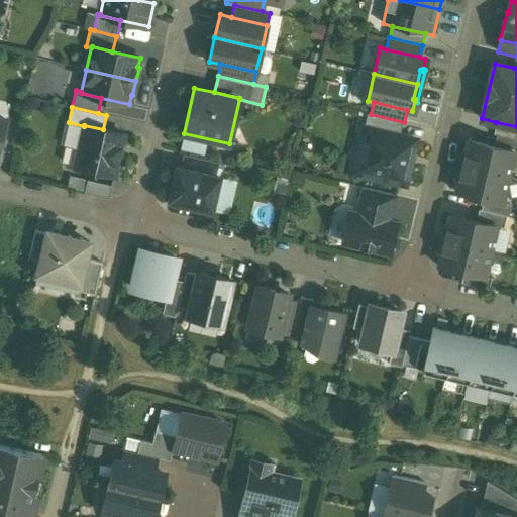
[(368,114),(364,127),(399,135),(402,122),(368,114)]
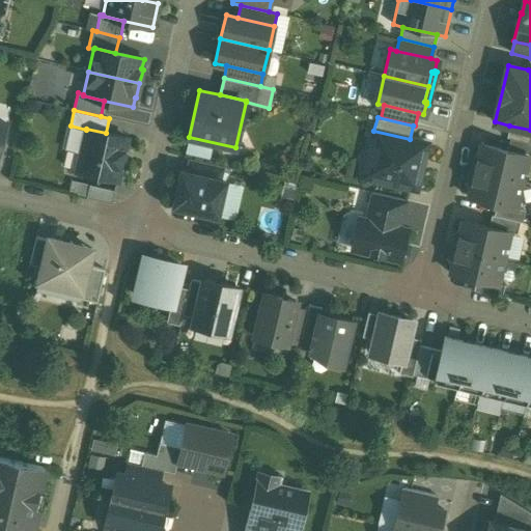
[(530,130),(509,126),(507,137),(509,138),(530,143),(530,130)]
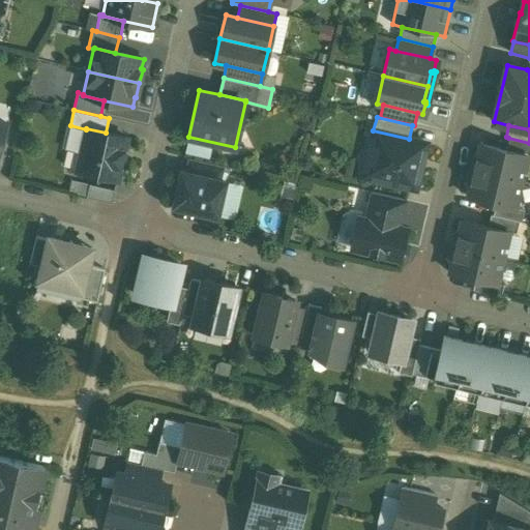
[(106,133),(86,128),(86,129),(77,170),(117,179),(126,137),(106,133)]
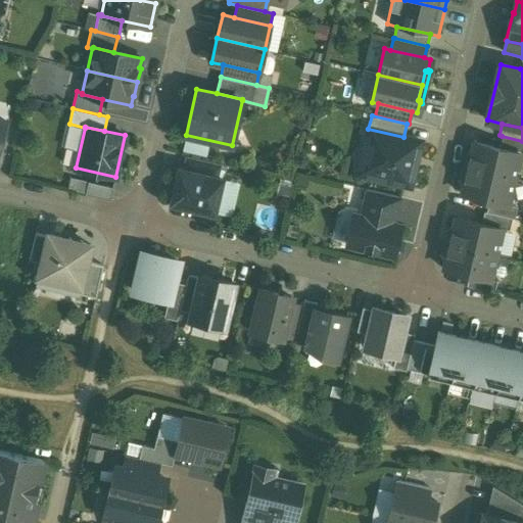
[(421,141),(368,129),(364,146),(371,147),(365,176),(411,187),(421,141)]
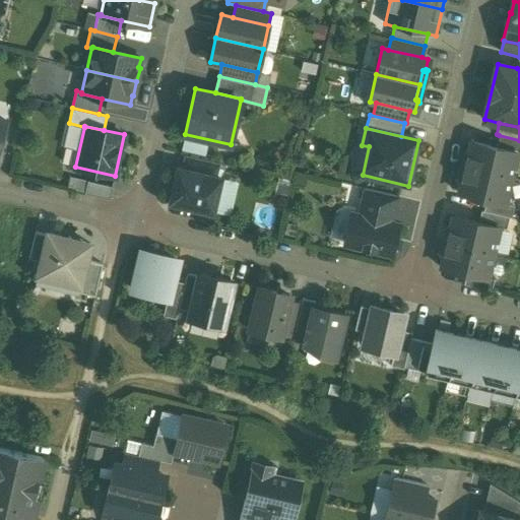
[(519,140),(499,135),(497,147),(517,152),(519,152),(519,140)]
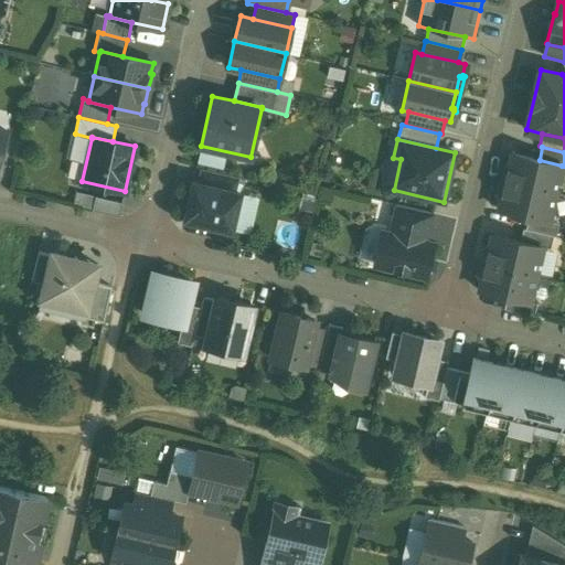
[(540,160),(511,153),(504,181),(555,193),(562,166),(540,160)]
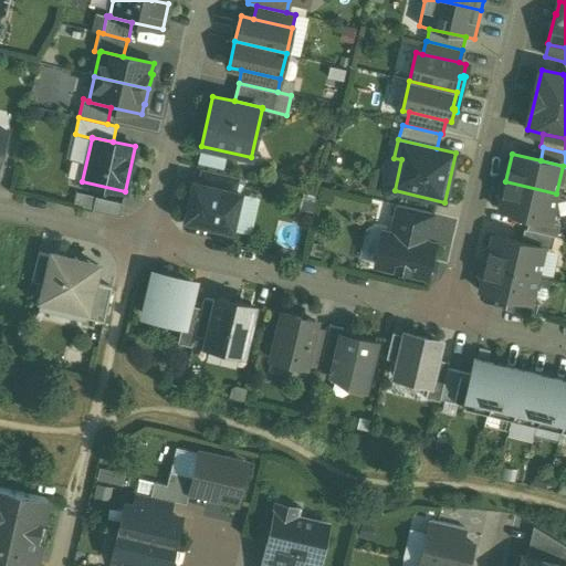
[(240,178),(201,169),(198,184),(237,192),(240,178)]
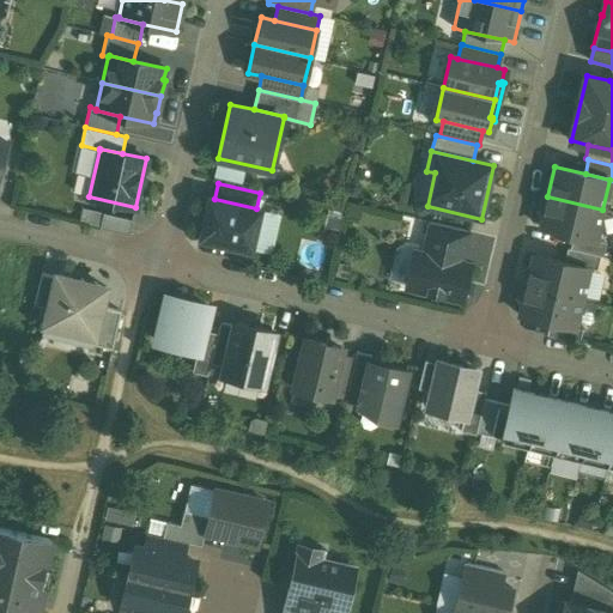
[(602,210),(547,196),(540,226),(574,235),(595,240),(602,210)]
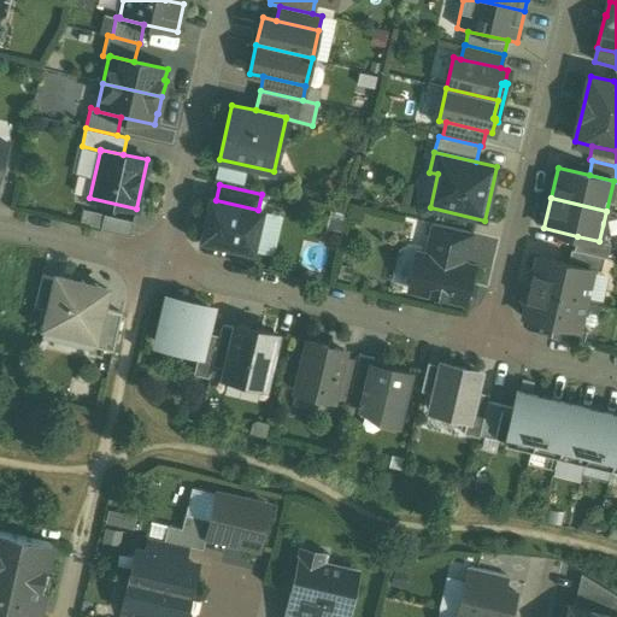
[(216,200),(210,199),(201,239),(253,252),(263,211),(258,210),(216,200)]
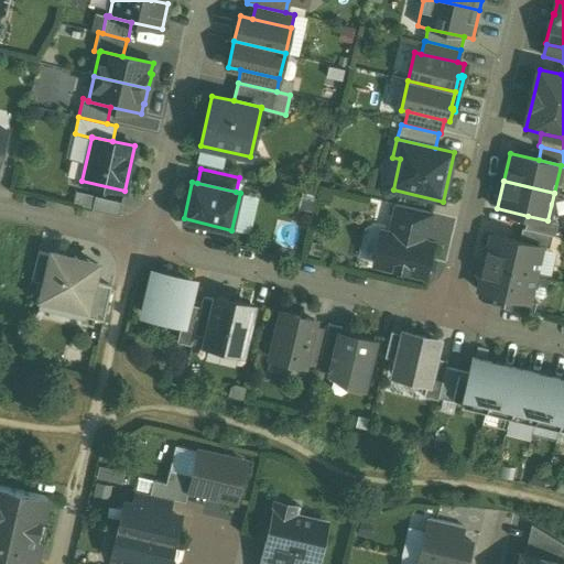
[(433,213),(394,204),(391,219),(430,229),(433,213)]
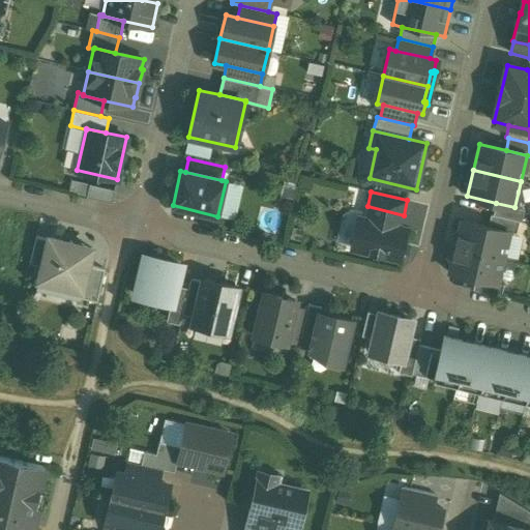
[(514,207),(496,203),(493,215),(519,222),(521,222),(524,210),(514,207)]
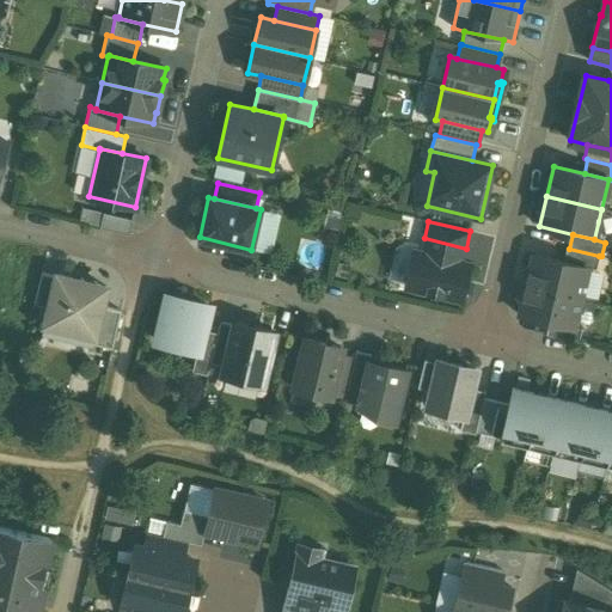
[(466,249),(424,238),(421,254),(463,263),(466,249)]
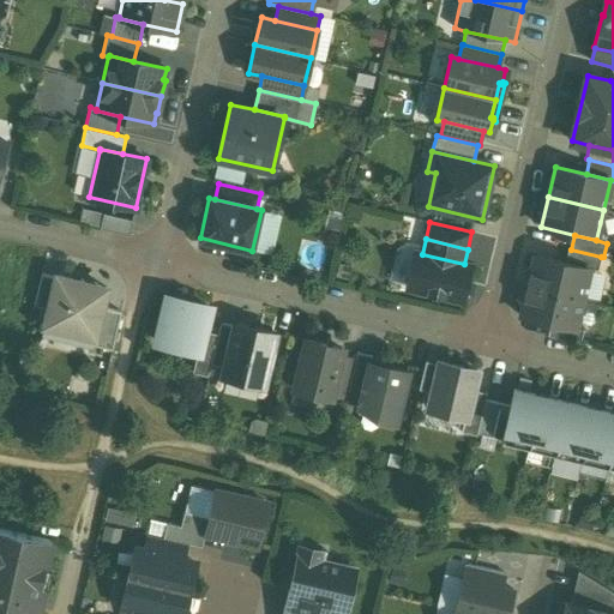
[(571,250),(569,248),(565,263),(590,269),(597,270),(601,257),(571,250)]
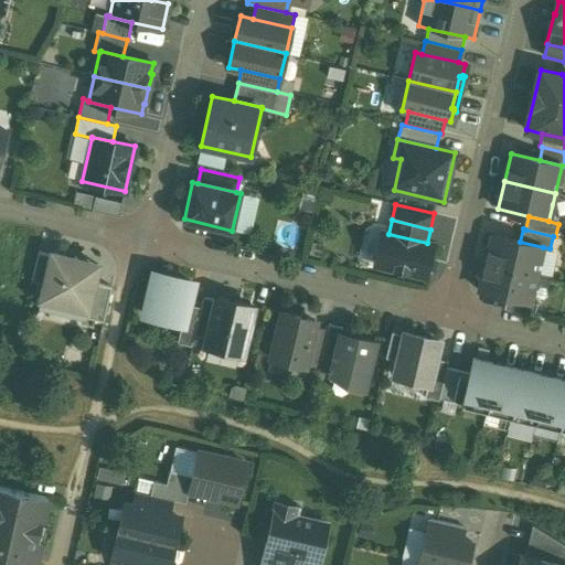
[(388,234),(382,232),(374,265),(425,277),(433,244),(427,243),(388,234)]
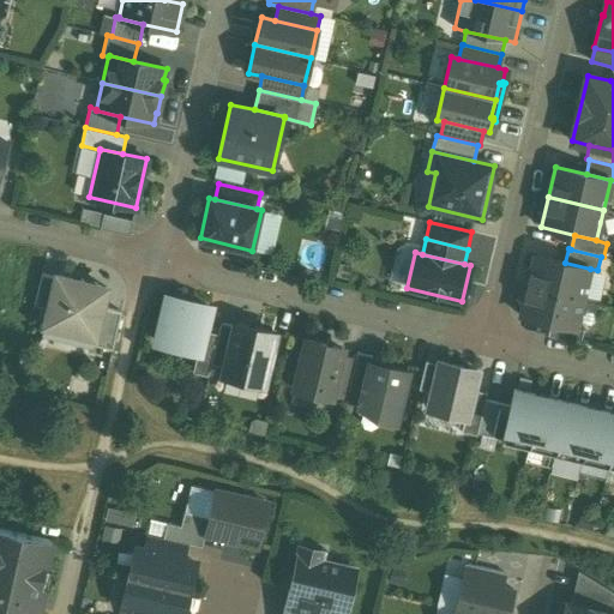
[(565,263),(535,256),(528,286),(583,298),(590,269),(565,263)]
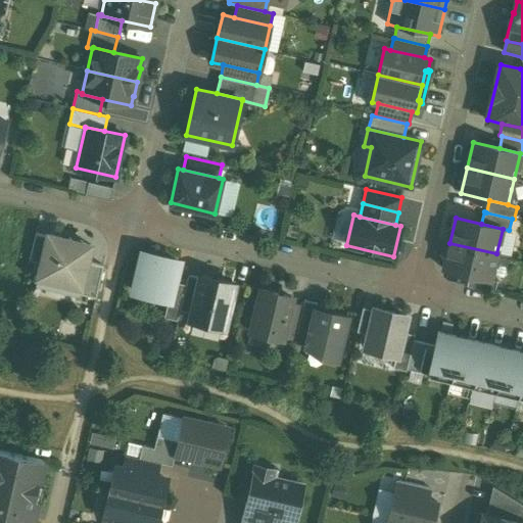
[(48,236),(36,233),(29,259),(42,263),(48,236)]
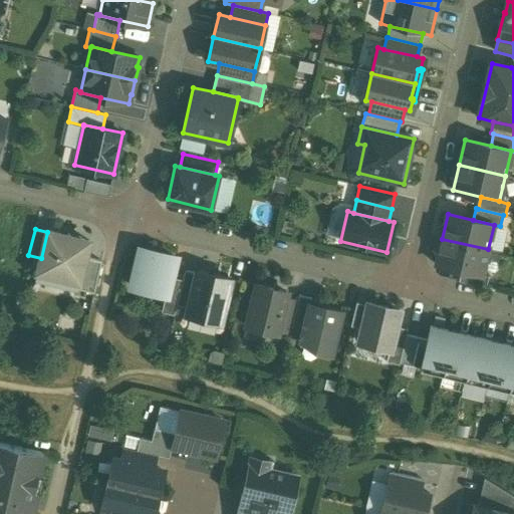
[(73,240),(68,233),(62,238),(59,233),(47,231),(47,232),(41,258),(36,278),(76,288),(78,281),(79,282),(85,256),(89,240),(77,238),(73,240)]
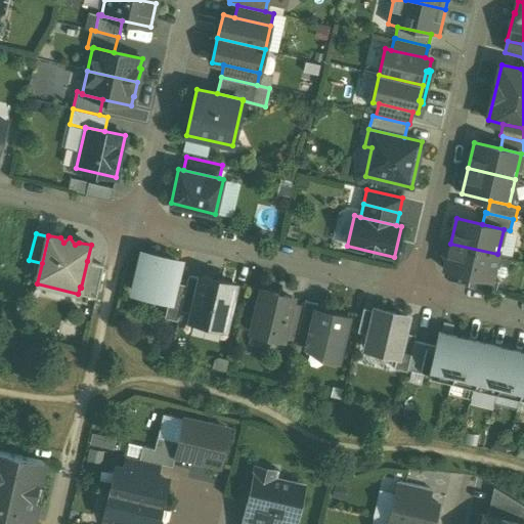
[(497,254),(450,244),(444,268),(470,274),(491,279),(497,254)]
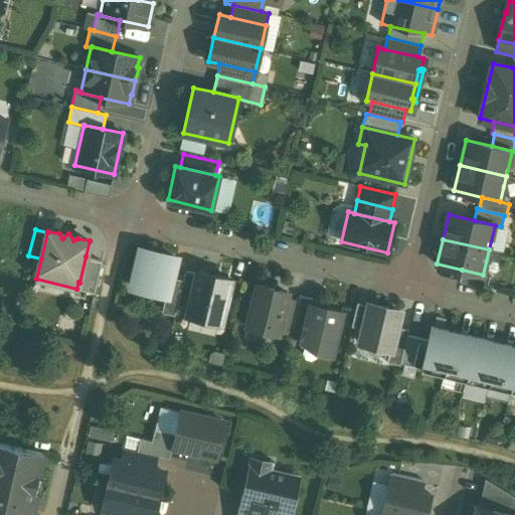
[(176,258),(141,248),(132,286),(166,295),(167,295),(171,277),(176,258)]
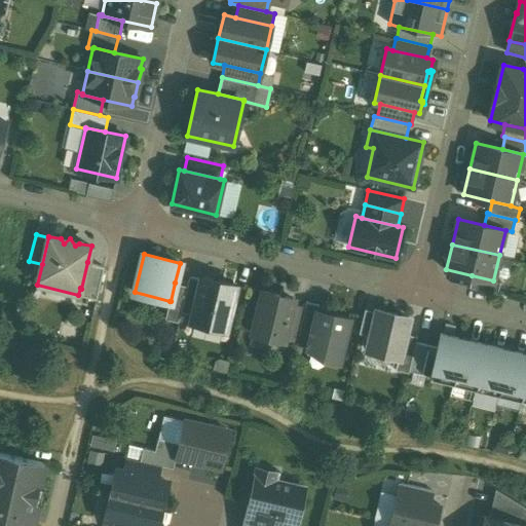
[(104,266),(87,262),(81,289),(80,288),(78,295),(97,299),(104,266)]
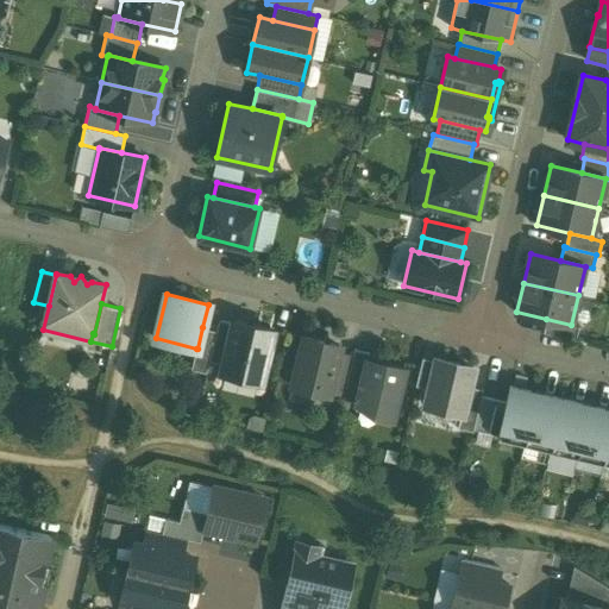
[(571,325),(546,319),(542,333),(576,340),(578,327),(571,325)]
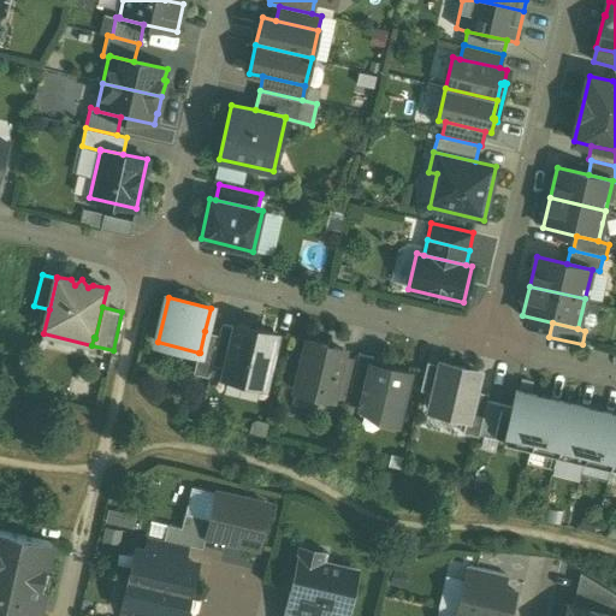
[(236,326),(221,324),(219,335),(212,365),(225,368),(236,326)]
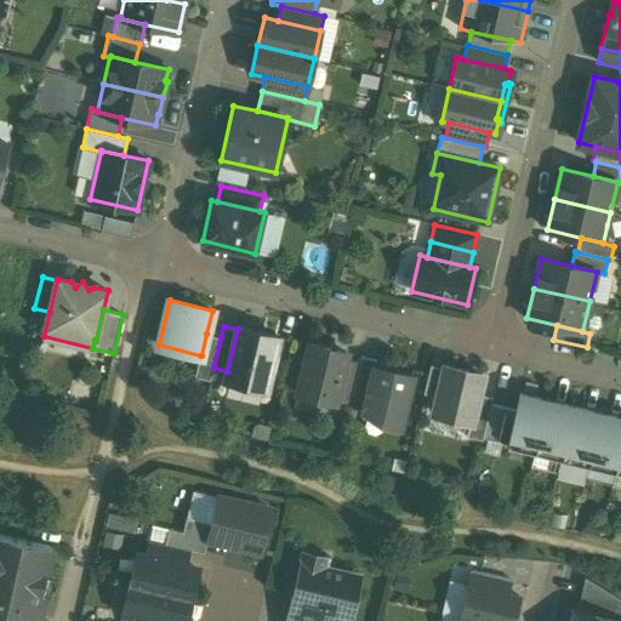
[(279,336),(238,326),(238,329),(227,371),(226,379),(266,388),(279,336)]
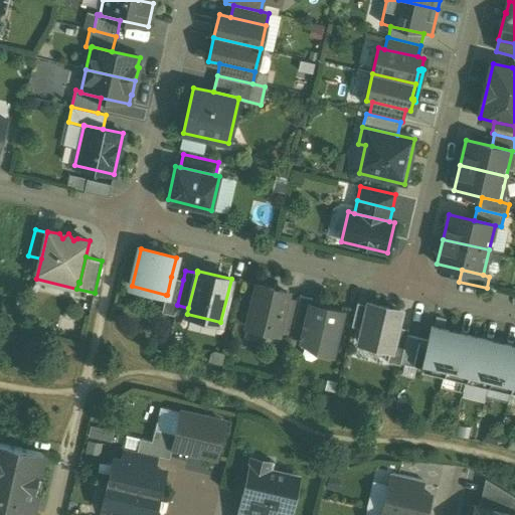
[(183,280),(171,277),(167,295),(166,295),(161,312),(174,315),(177,305),(183,280)]
